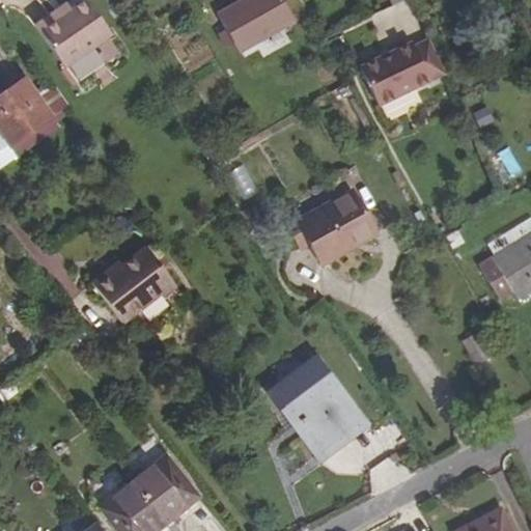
[(62,67),(109,35),(85,0),(84,0),(71,10),(59,19),(55,11),(34,26),(62,67)]
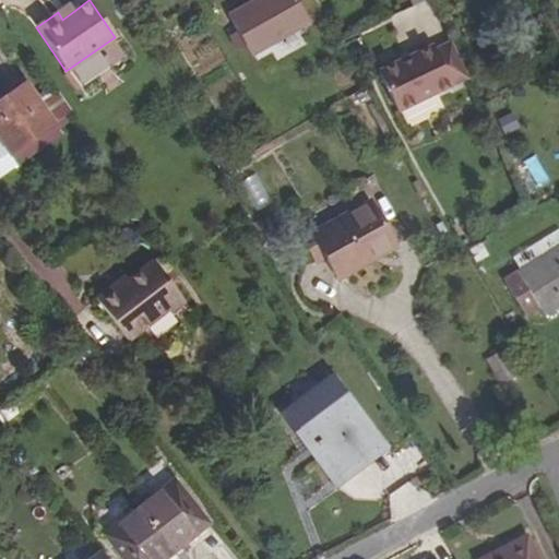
[(309,24),(296,0),(254,0),(228,14),(234,25),(226,31),(237,50),(247,46),(251,56),(309,24)]
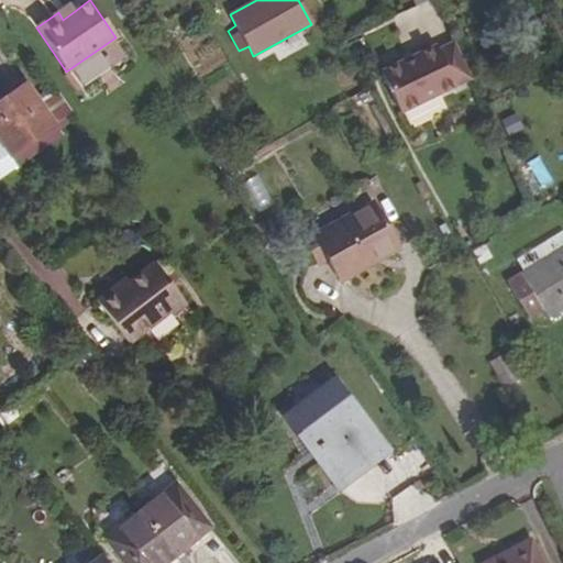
[(70,4),(58,12),(63,20),(75,11),(70,4)]
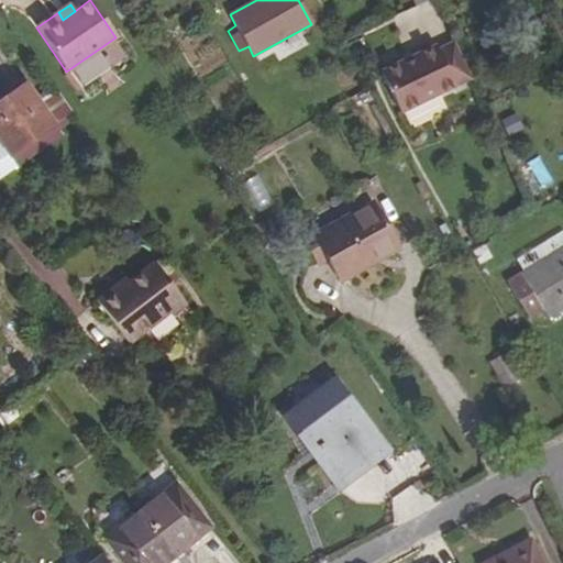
[(400,112),(472,77),(454,41),(438,48),(435,44),(381,70),(400,112)]
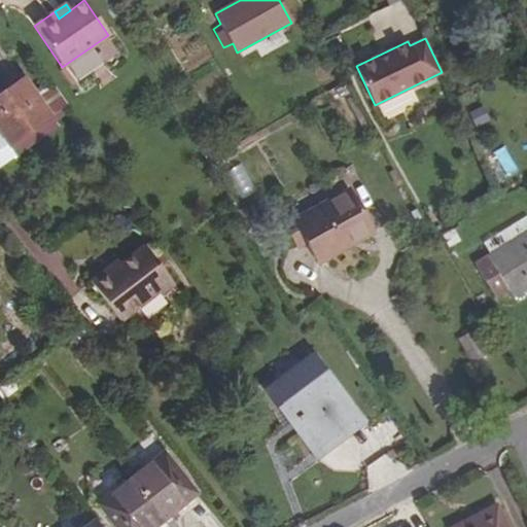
[(0,135),(6,145),(67,105),(49,80),(32,93),(24,79),(0,96),(0,135)]
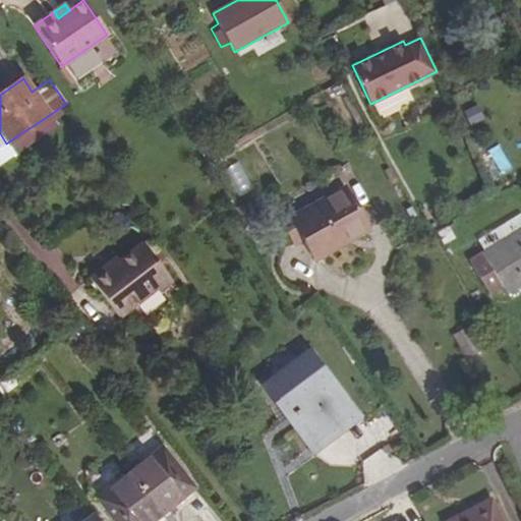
[(6,143),(0,133),(0,163),(13,155),(6,143)]
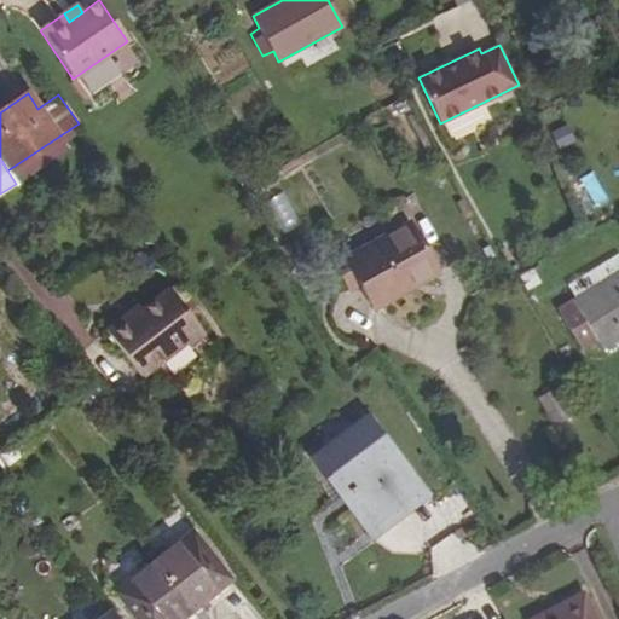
[(435,273),(408,223),(345,259),(360,284),(374,308),(435,273)]
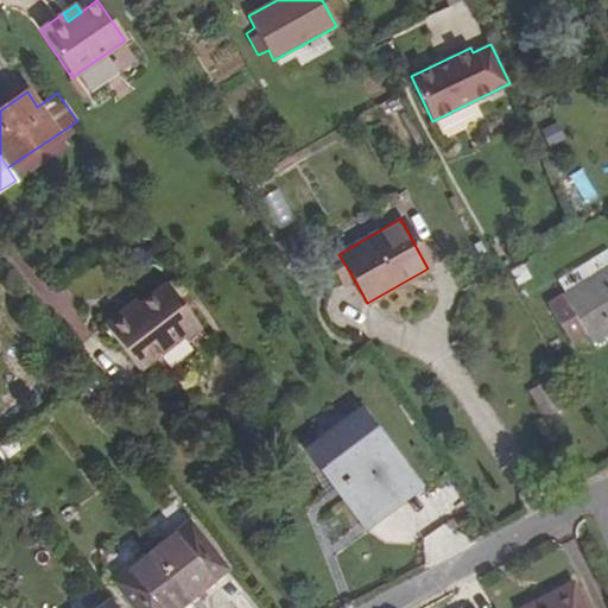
[(354,279),(339,254),(329,259),(343,285),(354,279)]
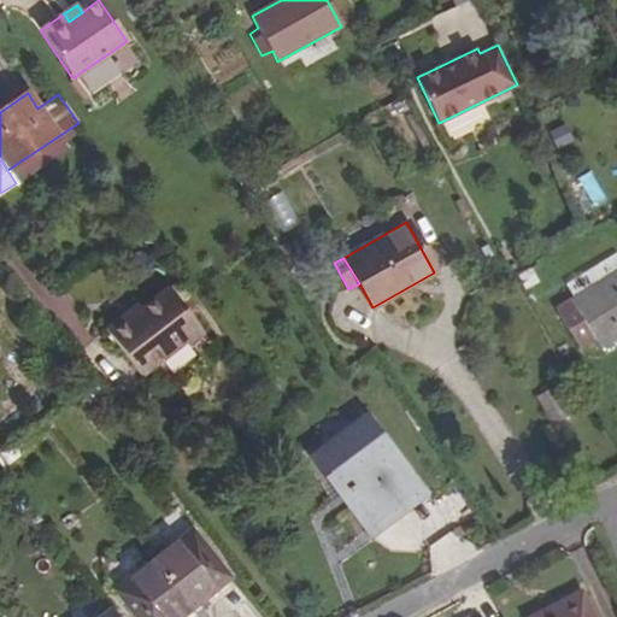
[(616,333),(616,275),(573,303),(599,345),(616,333)]
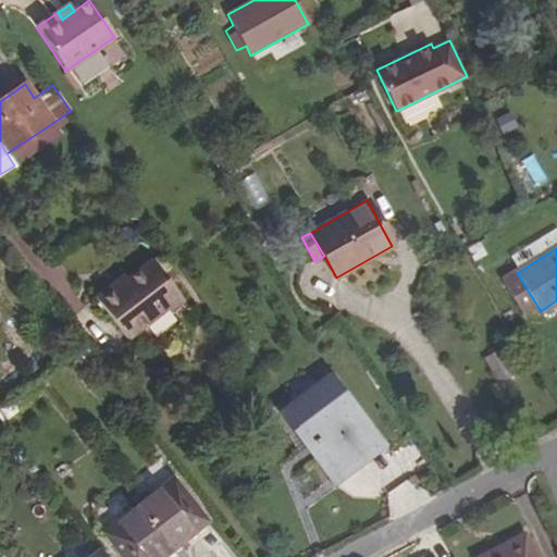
[(113,285),(97,298),(128,339),(169,309),(171,311),(185,300),(152,260),(128,279),(116,288),(113,285)]
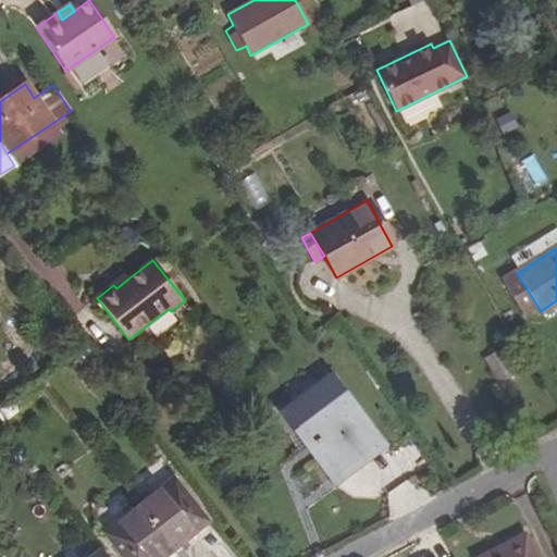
[(125,275),(113,285),(116,288),(128,279),(125,275)]
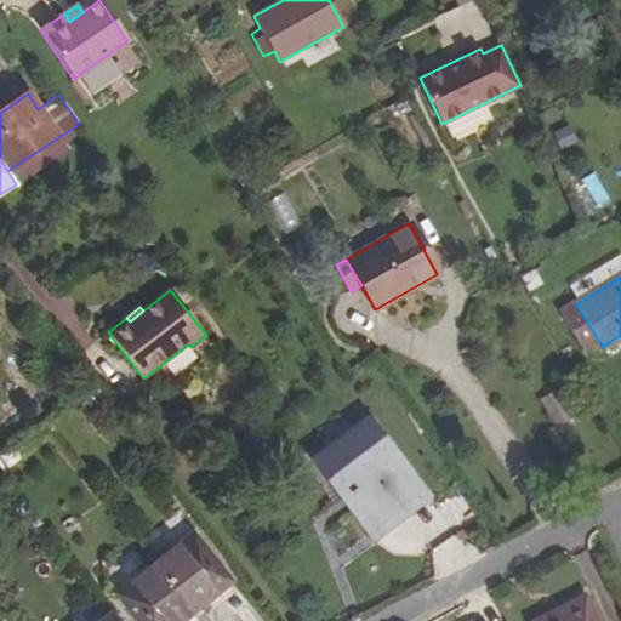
[(581,414),(564,385),(539,398),(556,428),(581,414)]
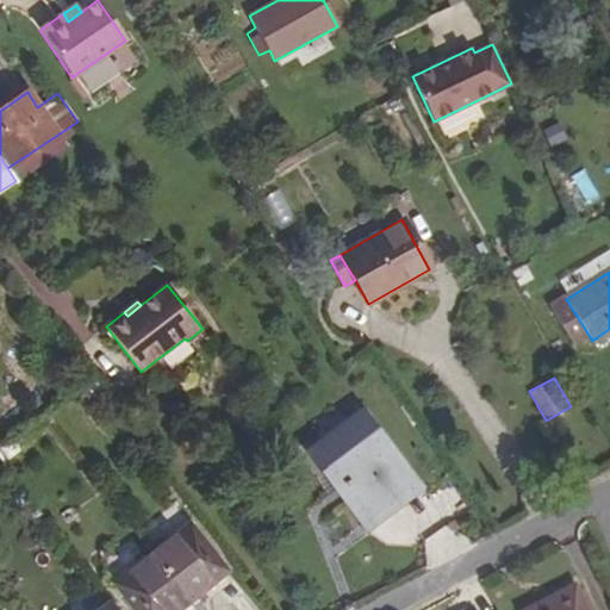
[(418,486),(362,416),(311,454),(365,526),(418,486)]
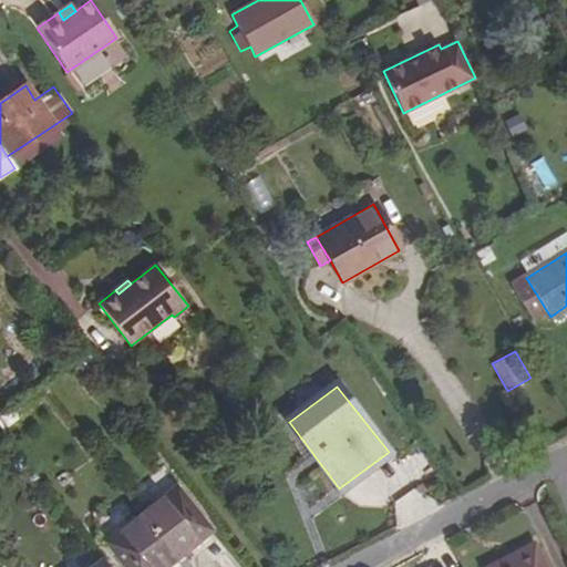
[(210,531),(176,487),(141,515),(175,558),(210,531)]
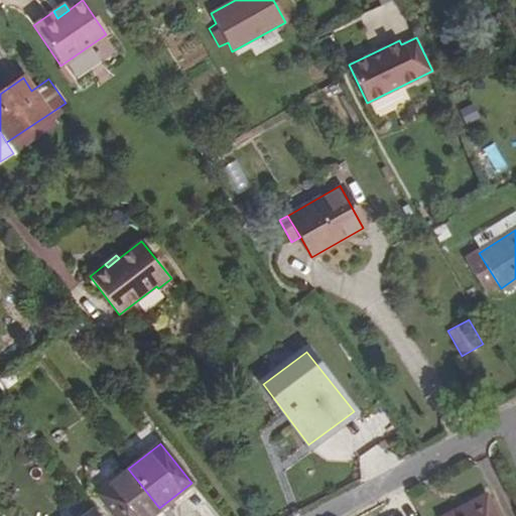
[(148,515),(159,508),(128,469),(97,493),(114,515),(148,515)]
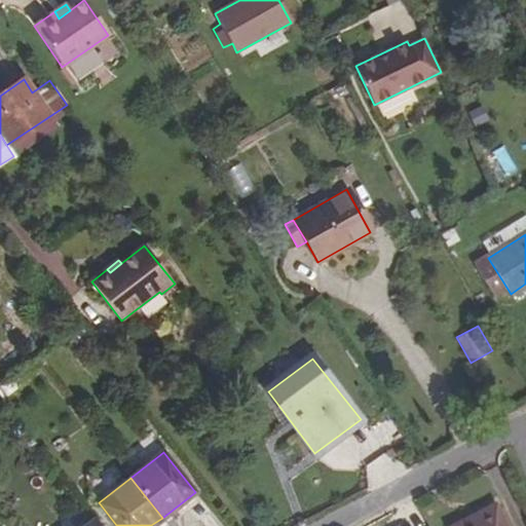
[(505,525),(495,505),(455,525),(505,525)]
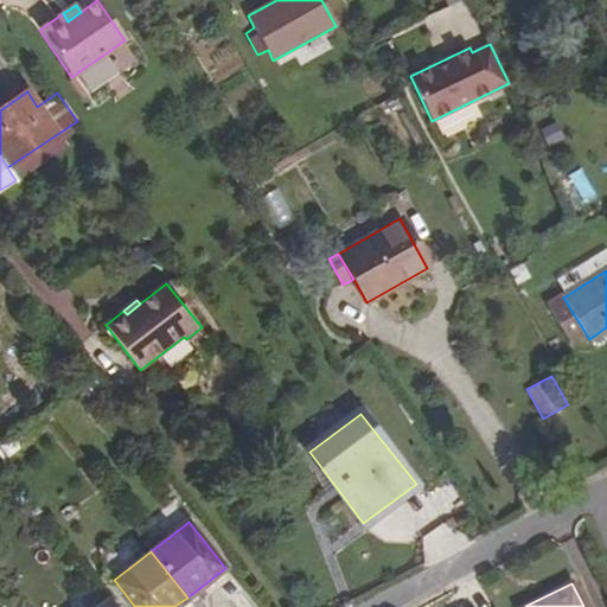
[(116,606),(108,596),(94,606),(116,606)]
